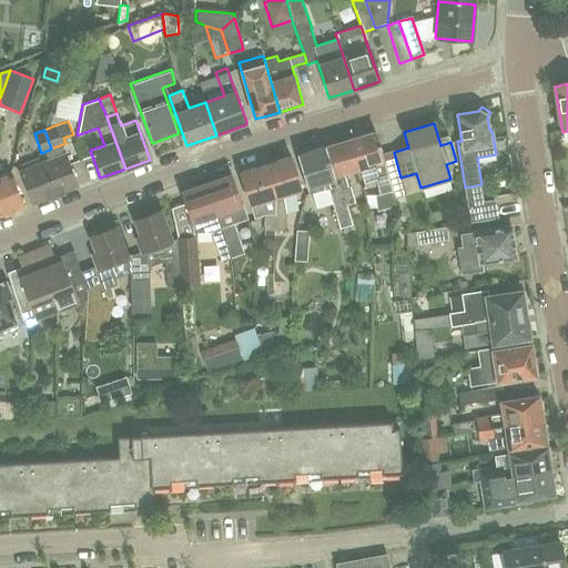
[(375,132),(373,133),(348,140),(357,170),(359,169),(364,183),(376,180),(381,195),(391,192),(393,191),(375,132)]
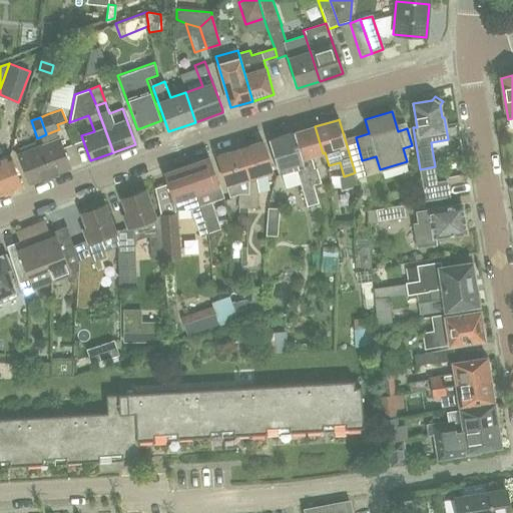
[(323,153),(315,126),(292,133),(302,168),(306,167),(312,186),(320,183),(316,169),(314,170),(310,157),(323,153)]
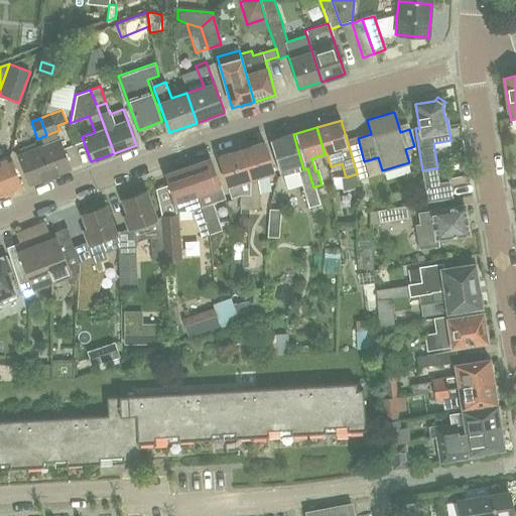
[(303,169),(293,134),(270,141),(280,176),(281,175),(286,190),(300,186),(307,209),(318,206),(313,187),(307,168),(303,169)]
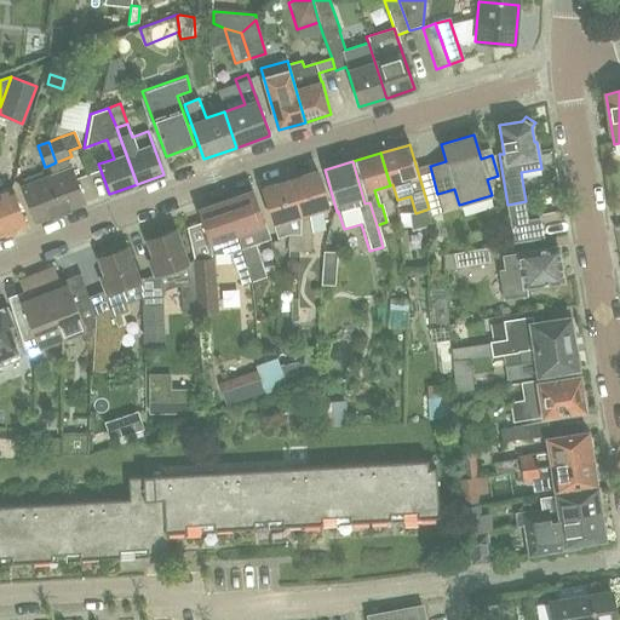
[(70,167),(46,177),(59,213),(85,204),(70,167)]
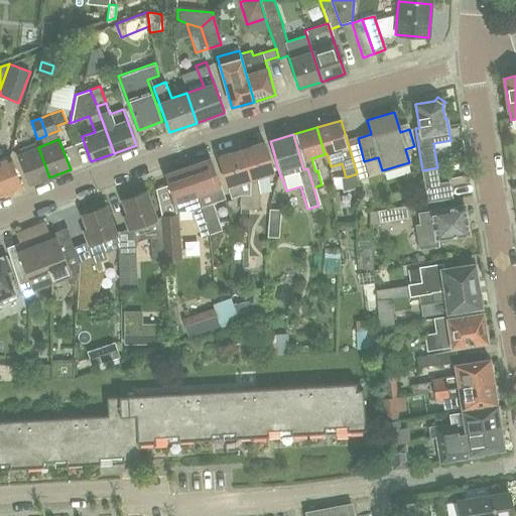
[(263,143),(240,150),(249,179),(249,210),(262,210),(261,196),(255,177),(272,172),(263,143)]
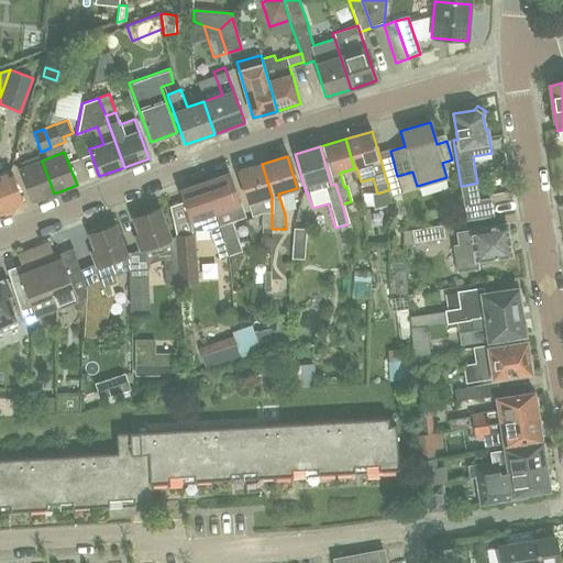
[(54,194),(42,161),(19,170),(32,202),(54,194)]
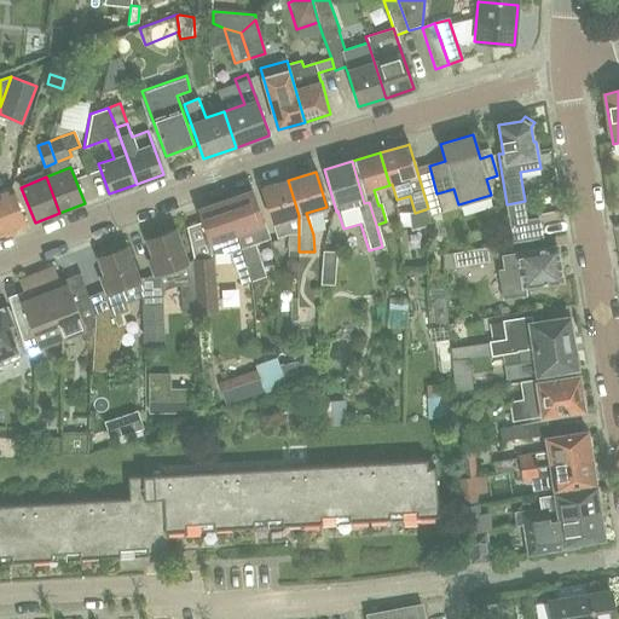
[(299,215),(288,180),(260,189),(276,238),(287,235),(285,252),(299,252),(299,215)]
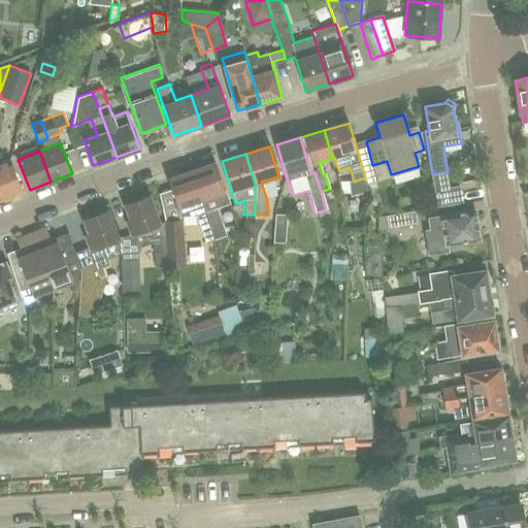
[(0,200),(22,193),(8,160),(0,163),(0,200)]
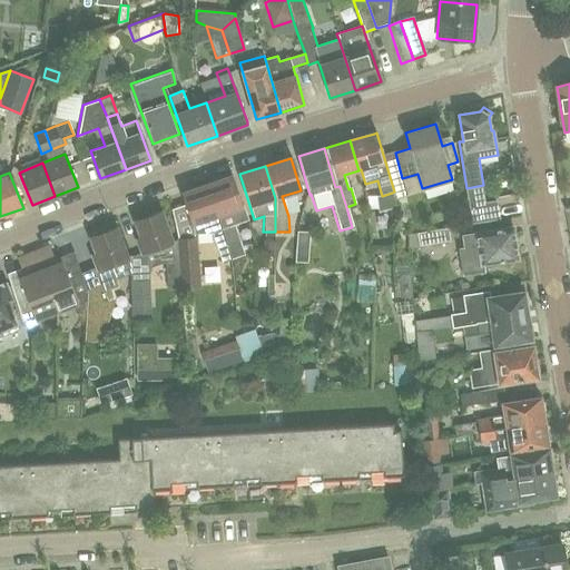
[(247,223),(232,176),(206,185),(227,245),(236,242),(237,243),(238,243),(234,228),(238,227),(238,226),(247,223)]
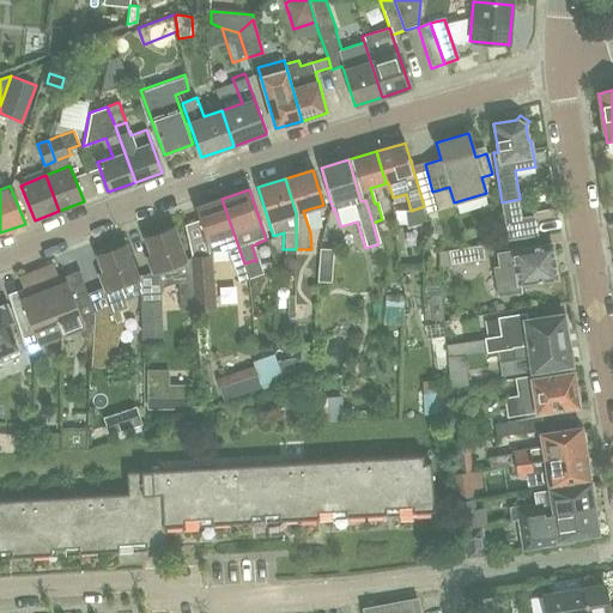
[(244,263),(222,199),(194,208),(206,242),(207,252),(226,250),(238,283),(249,279),(244,263)]
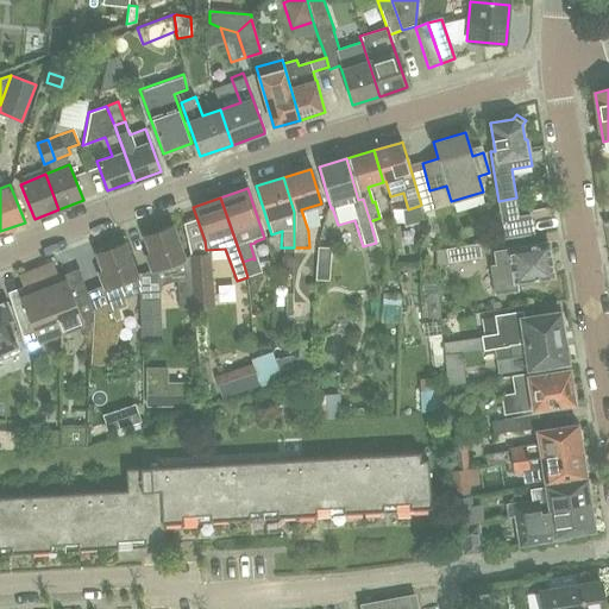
[(534,231),(532,215),(503,220),(506,236),(534,231)]
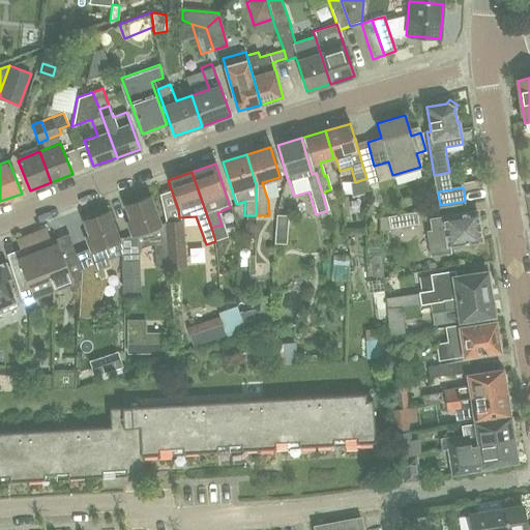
[(169,268),(164,223),(159,225),(149,197),(124,205),(130,221),(126,223),(131,235),(137,233),(138,248),(139,248),(154,243),(156,268),(169,268)]
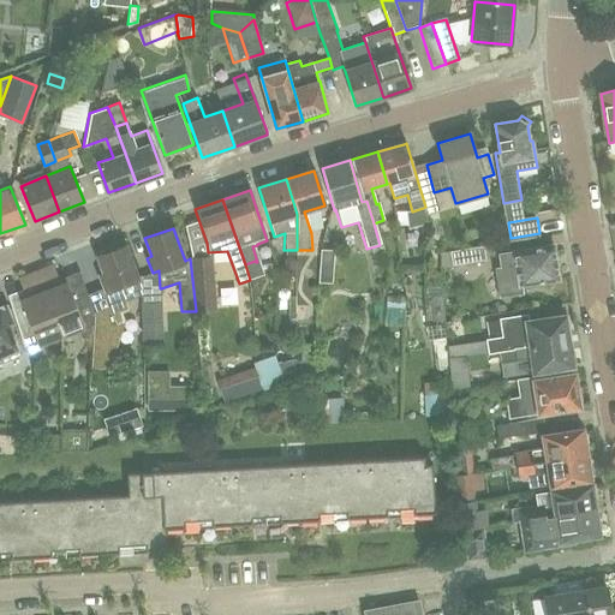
[(561,274),(560,264),(555,261),(553,245),(497,252),(500,267),(494,268),(499,297),(520,293),(519,286),(559,280),(559,278),(561,274)]
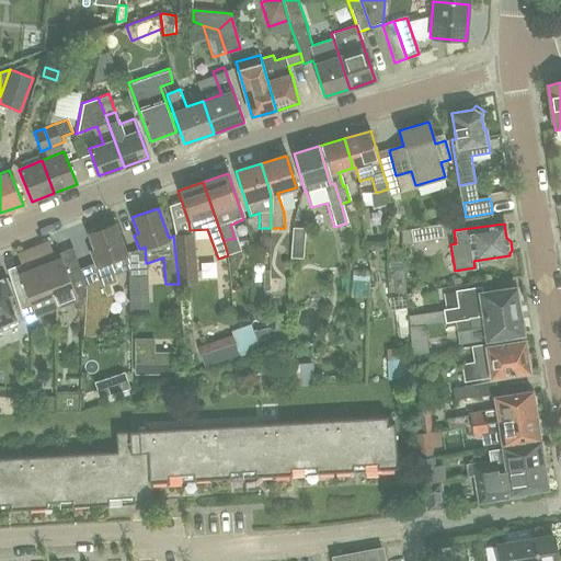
[(90,252),(94,265),(95,265),(103,287),(101,288),(87,288),(89,324),(103,324),(102,300),(114,295),(110,287),(118,283),(114,275),(128,268),(127,252),(125,253),(114,225),(88,235),(93,250),(90,252)]
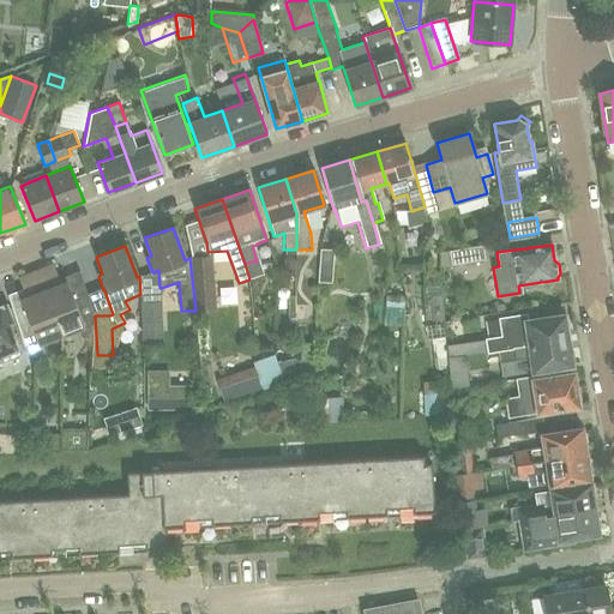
[(462,264),(485,259),(483,246),(461,250),(450,251),(451,265),(462,264)]
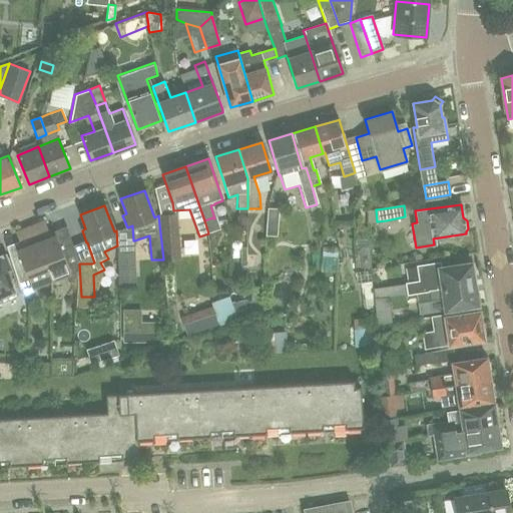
[(278,222),(279,208),(268,207),(267,221),(278,222)]
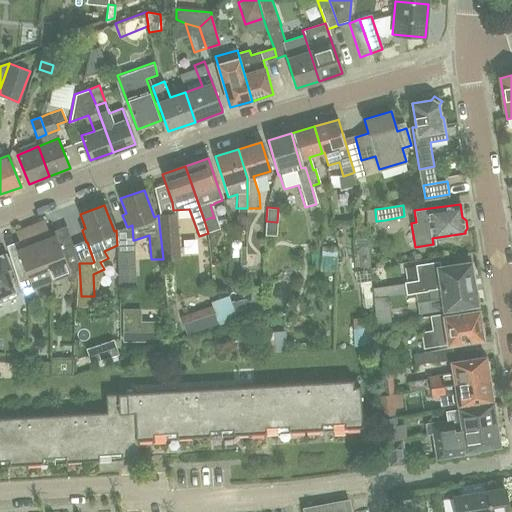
[(175,214),(158,215),(163,259),(178,258),(175,214)]
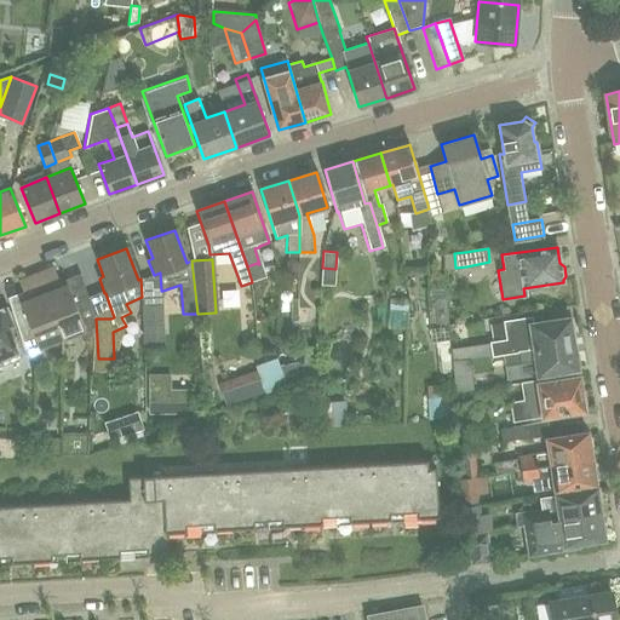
[(96,317),(82,283),(69,288),(67,283),(61,286),(53,267),(36,274),(62,339),(81,332),(85,343),(95,339),(96,317)]
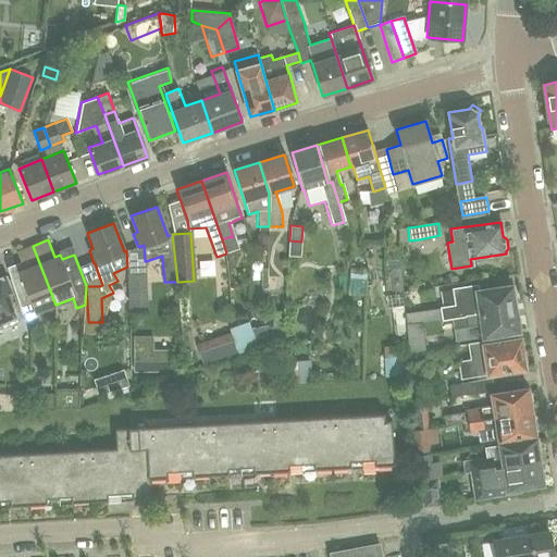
[(56,305),(33,246),(17,252),(24,270),(19,272),(20,276),(12,280),(15,286),(22,313),(24,312),(27,320),(36,317),(35,312),(56,305)]
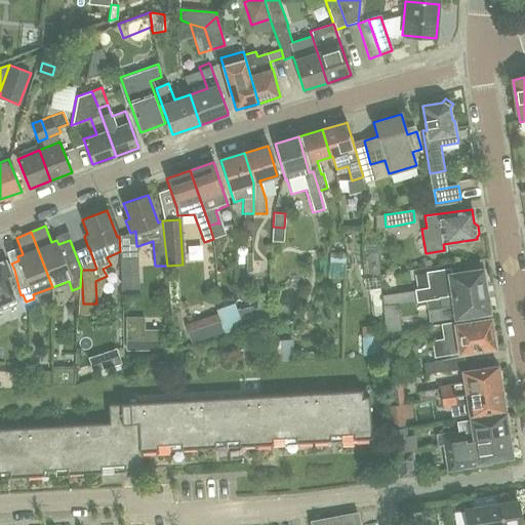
[(137,293),(137,246),(136,246),(122,251),(123,294),(137,293)]
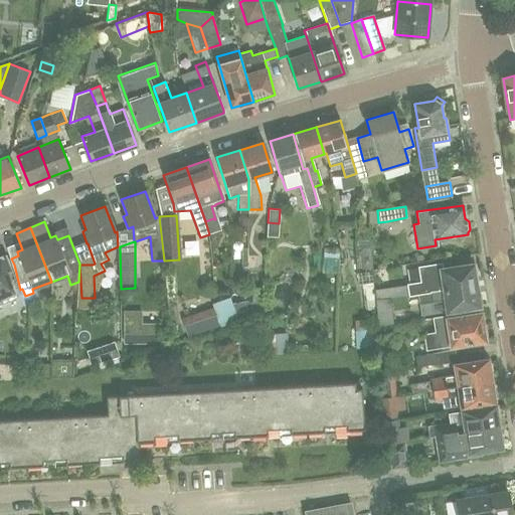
[(0,304),(17,298),(6,272),(10,271),(4,255),(0,258),(0,304)]
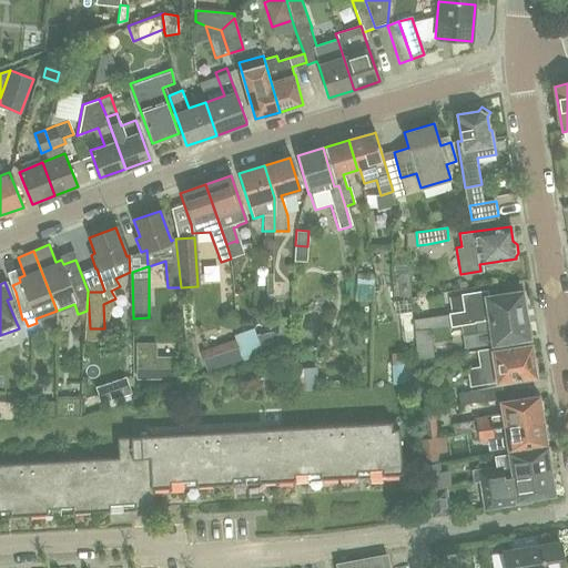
[(525,314),(520,291),(487,296),(486,291),(466,294),(468,311),(449,314),(450,315),(452,326),(460,325),(460,324),(525,314)]
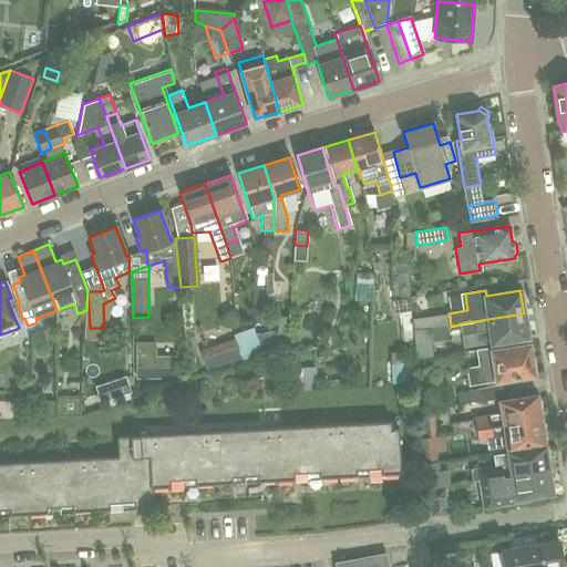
[(473,346),(527,337),(524,313),(460,323),(460,325),(462,334),(471,333),(473,346)]
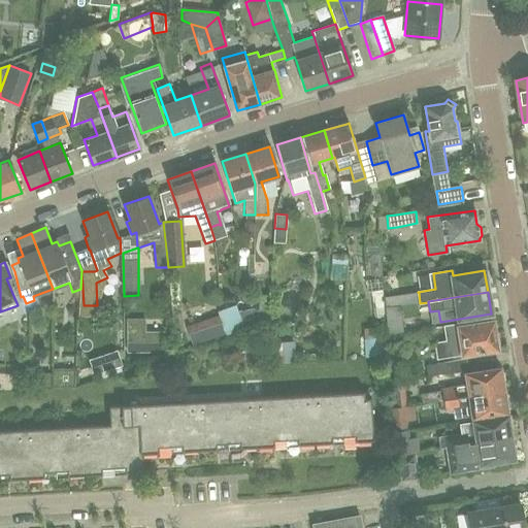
[(419,293),(384,297),(385,308),(386,307),(401,305),(420,303),(419,293)]
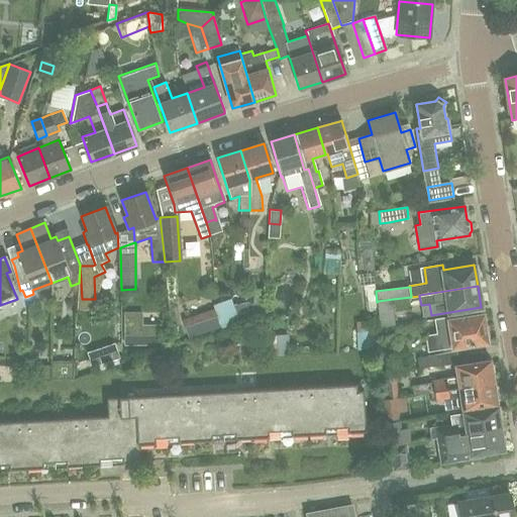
[(265,303),(265,290),(253,289),(253,303),(265,303)]
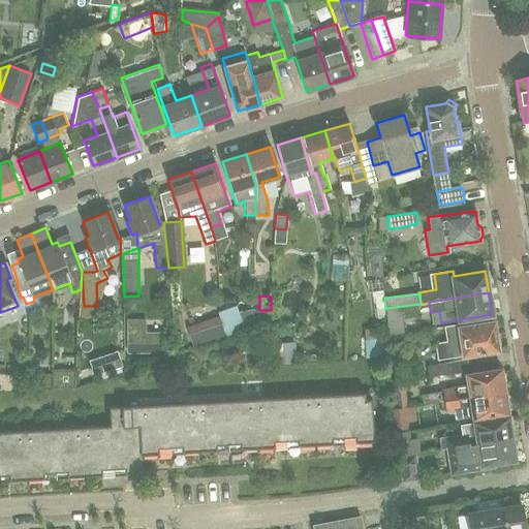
[(245,329),(237,306),(218,312),(220,317),(226,334),(226,335),(245,329)]
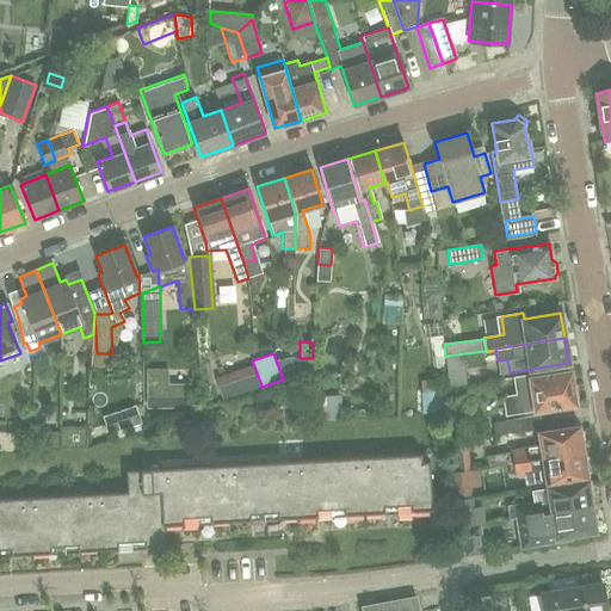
[(467,383),(464,353),(446,356),(449,384),(467,383)]
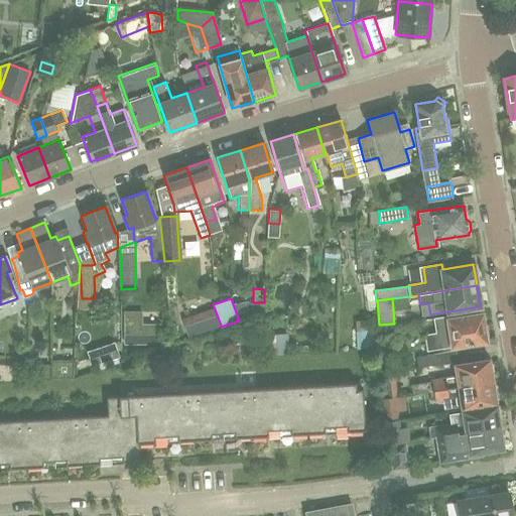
[(221,326),(215,309),(183,320),(189,337),(221,326)]
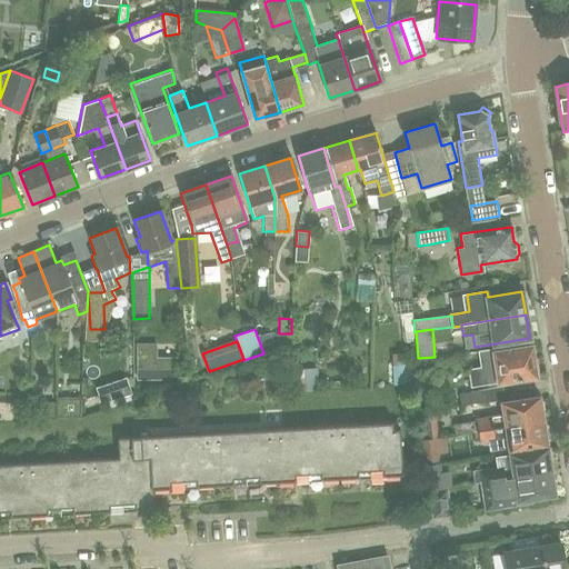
[(138,380),(157,380),(157,343),(138,343),(138,380)]
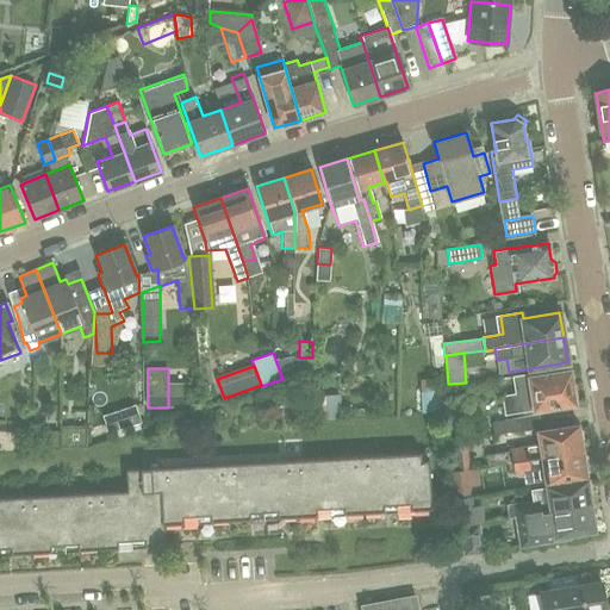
[(574,404),(570,372),(547,375),(546,371),(512,377),(516,393),(520,393),(523,411),(535,410),(535,411),(574,404)]
